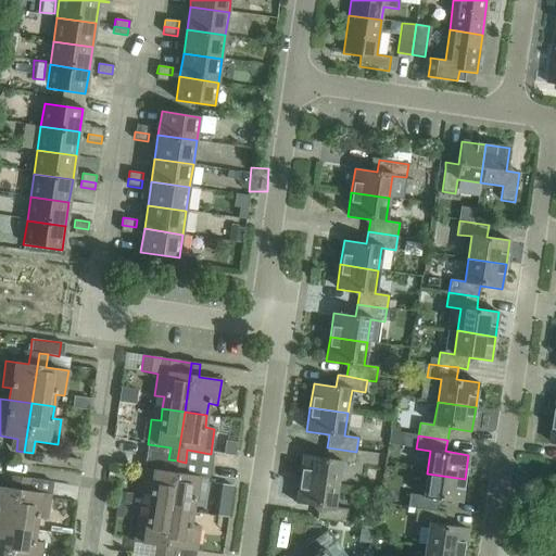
[(303,455),(300,480),(337,485),(341,463),(354,464),(356,452),(327,447),(325,458),(303,455)]
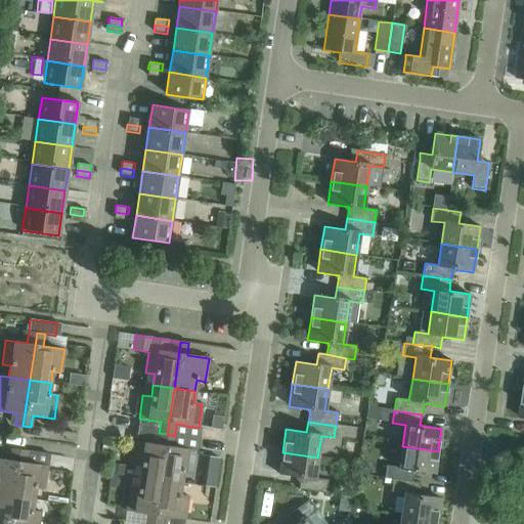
[(392,436),(392,423),(378,424),(378,436),(392,436)]
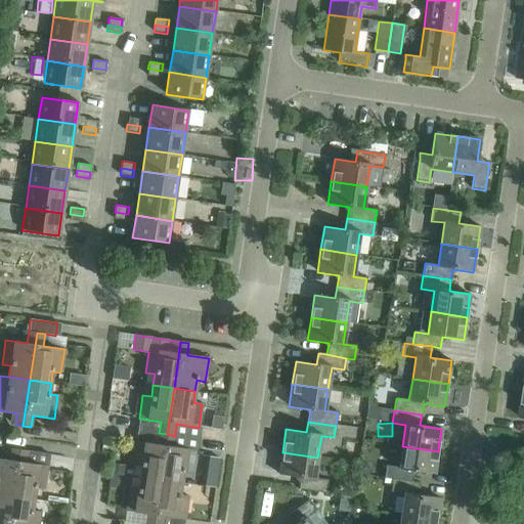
[(167,434),(159,433),(158,444),(136,441),(132,465),(141,466),(139,477),(160,480),(167,434)]
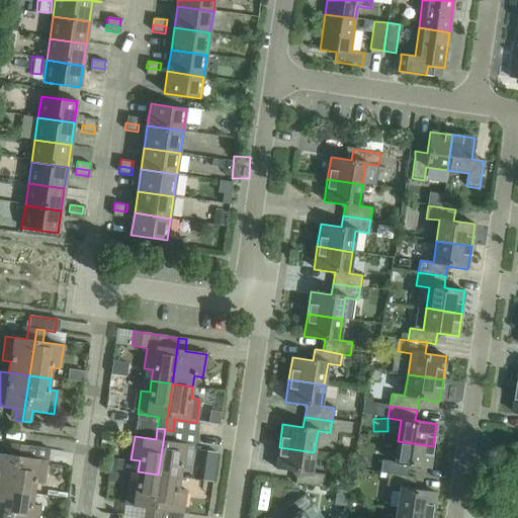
[(173,431),(165,429),(158,475),(179,479),(180,467),(189,468),(192,445),(171,442),(173,431)]
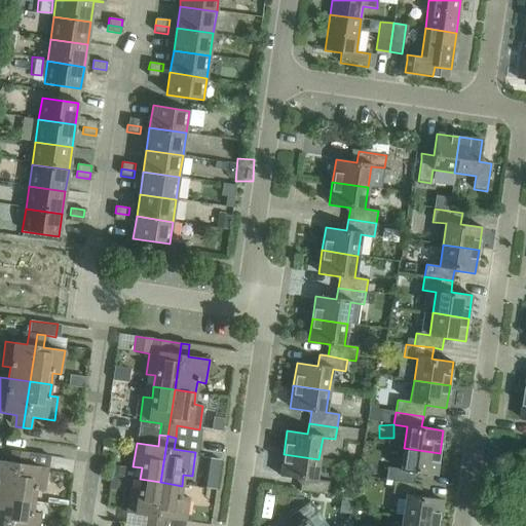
[(440,453),(404,448),(401,470),(387,467),(385,480),(393,482),(413,484),(415,473),(436,476),(440,453)]
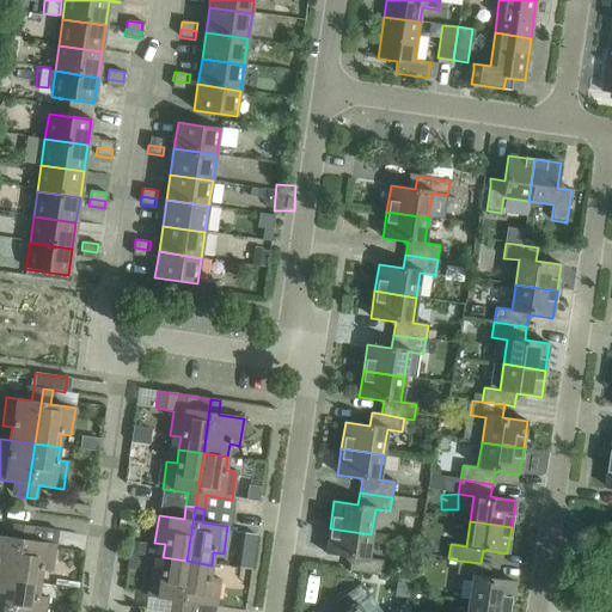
[(0,577),(14,580),(23,525),(13,524),(11,538),(0,536),(0,577)]
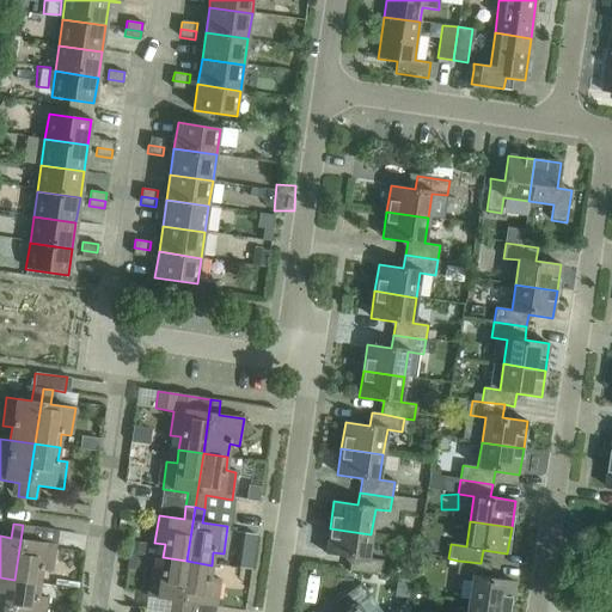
[(32,527),(23,525),(14,580),(40,583),(41,570),(51,571),(55,544),(30,540),(32,527)]
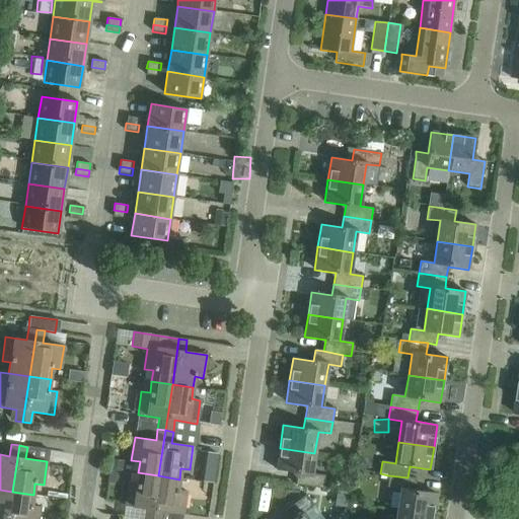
[(314,453),(280,448),(276,470),(297,473),(295,485),(322,489),(324,475),(311,473),(314,453)]
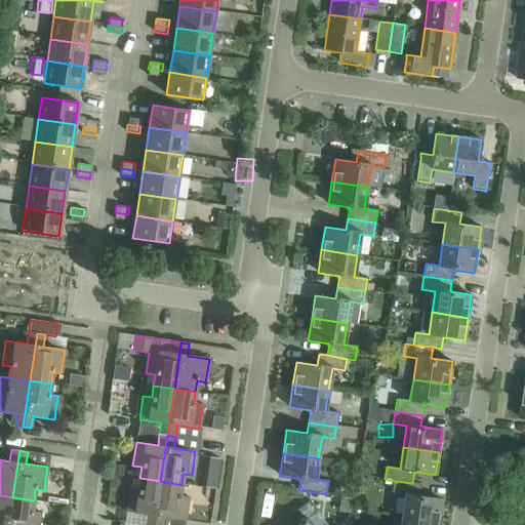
[(52,457),(51,468),(69,471),(70,460),(52,457)]
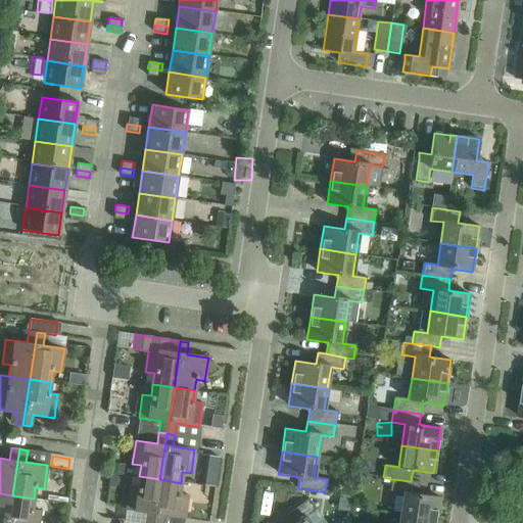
[(153,522),(159,479),(139,476),(137,487),(129,486),(126,510),(147,513),(145,522),(153,522)]
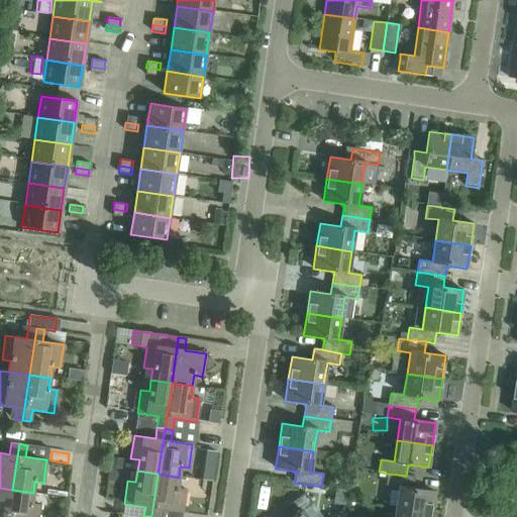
[(179,478),(158,474),(151,516),(160,516),(161,510),(182,513),(186,490),(177,489),(179,478)]
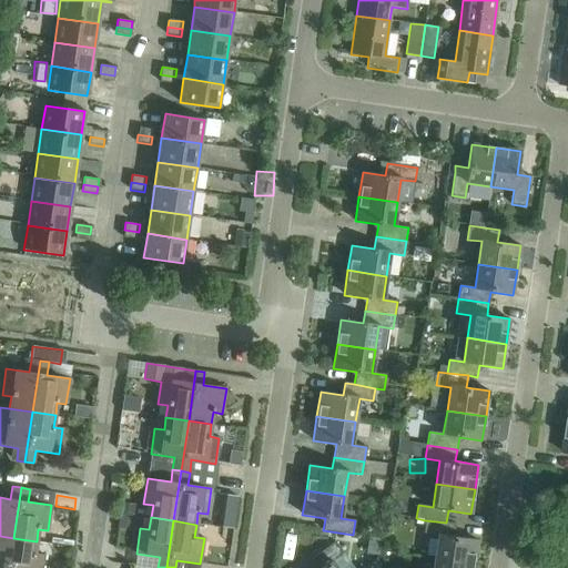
[(446,523),(425,520),(423,534),(437,536),(434,559),(473,565),(476,539),(454,536),(456,524),(446,523)]
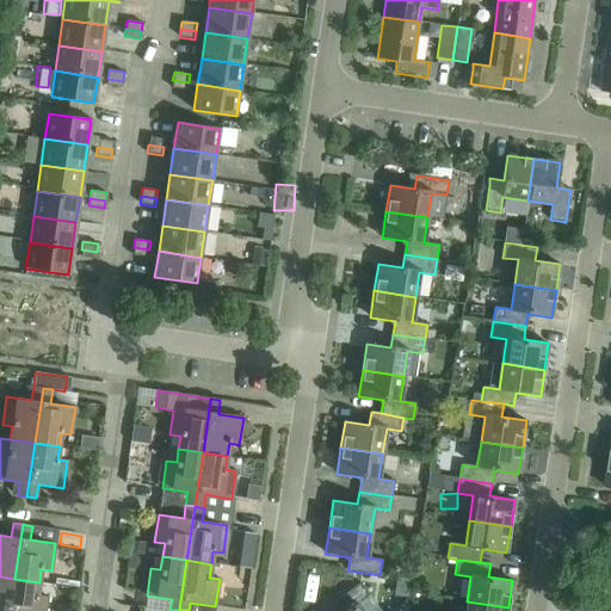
[(10,610),(14,579),(0,576),(0,610),(10,610)]
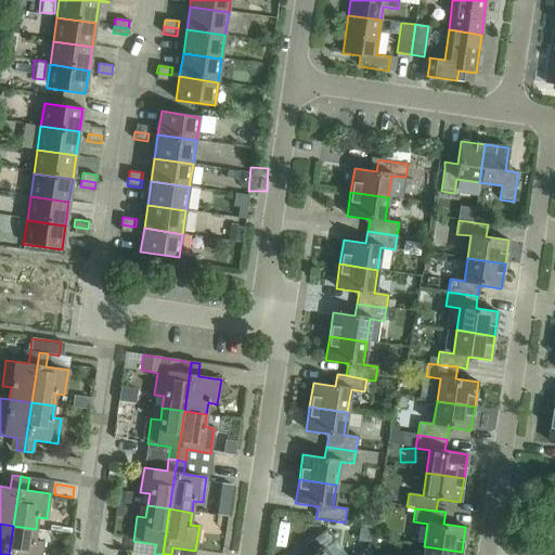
[(13,526),(9,554),(40,554),(42,542),(34,541),(36,529),(13,526)]
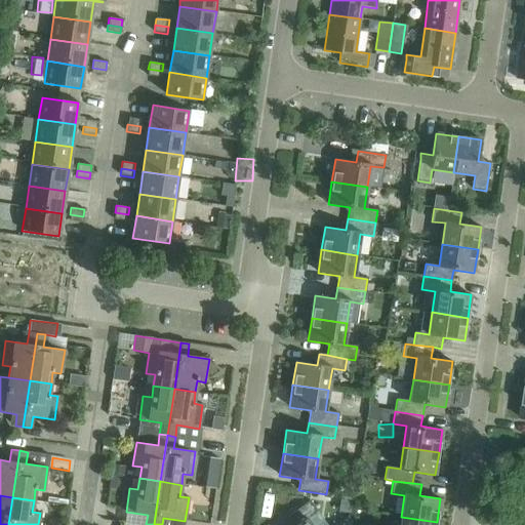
[(311,524),(307,519),(318,512),(310,500),(287,517),(292,524),(311,524)]
